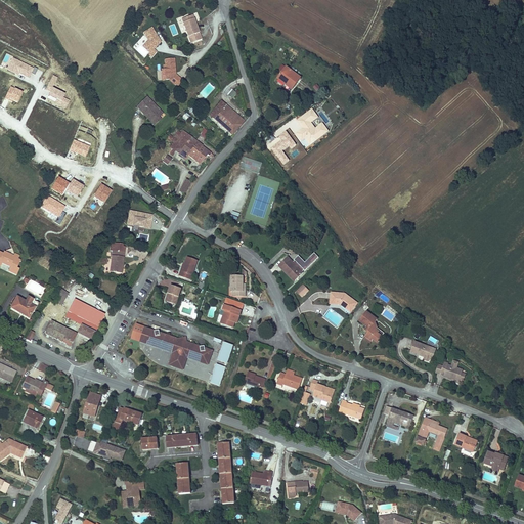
[(187,14),(188,18),(183,19),(191,40),(203,36),(193,12),(187,14)]
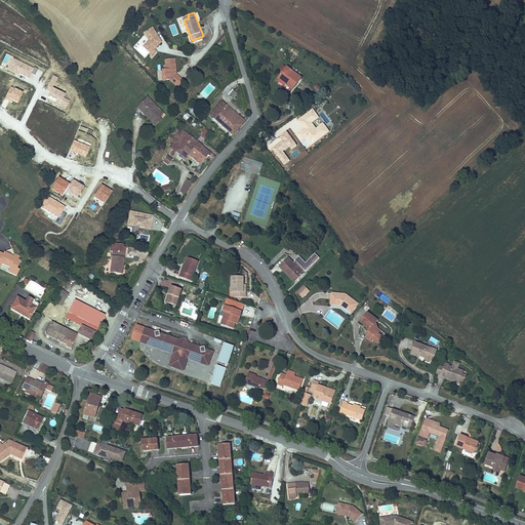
[(149,53),(152,56),(157,51),(154,48),(160,41),(159,39),(152,27),(144,32),(148,39),(143,45),(150,51),(149,53)]
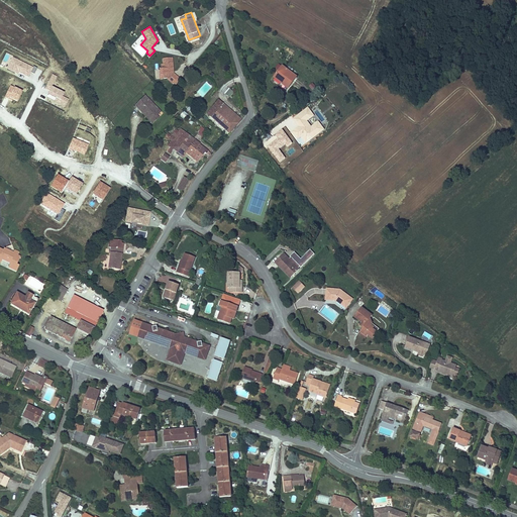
[(174,69),(173,57),(163,58),(163,63),(161,63),(161,67),(159,67),(160,78),(166,78),(172,83),(178,76),(174,72),(172,71),(171,71),(171,69),(174,69)]
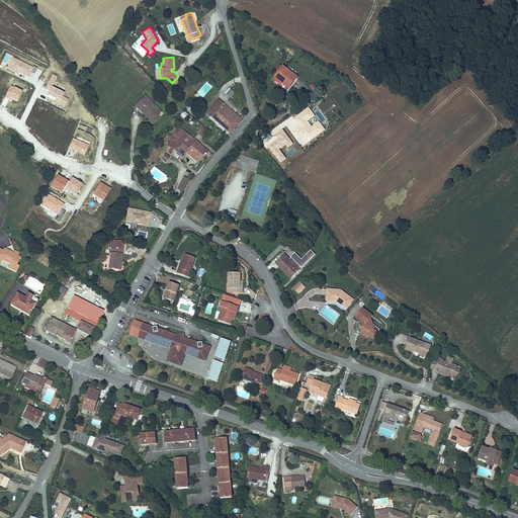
[(274,77),(288,88),(296,76),(282,66),(274,77)]
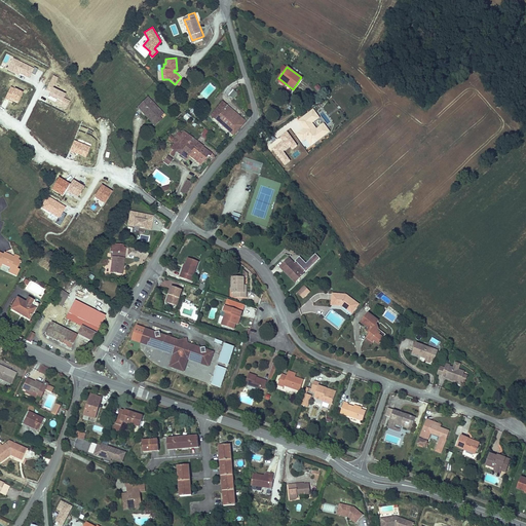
[(232,89),(228,96),(233,100),(238,94),(232,89)]
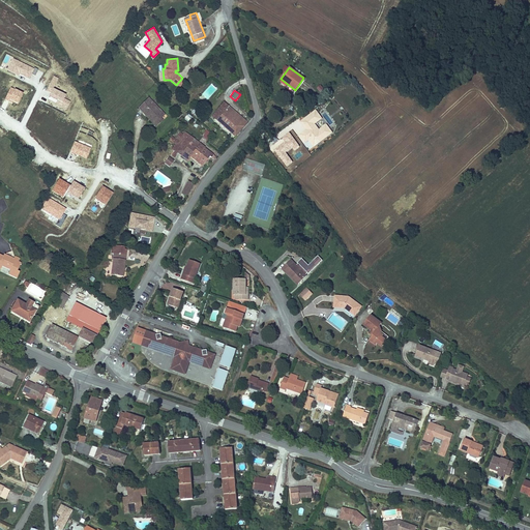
[(137,108),(142,112),(144,110),(154,121),(158,117),(163,113),(147,97),(137,108)]
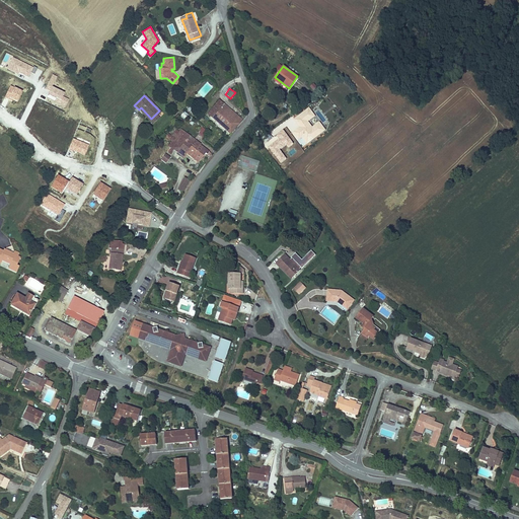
[(207,114),(216,122),(228,107),(219,99),(207,114)]
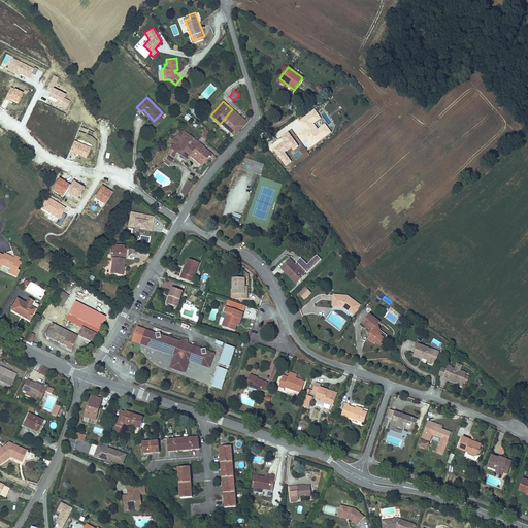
[(154,121),(143,109),(141,111),(155,125),(161,119),(158,117),(154,121)]
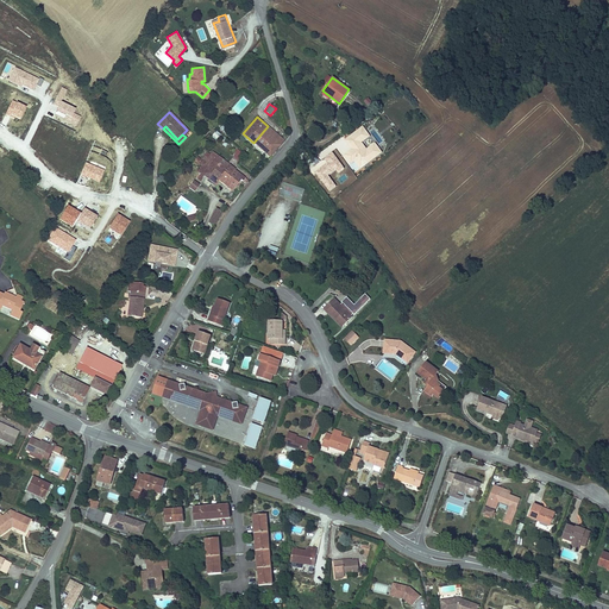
[(284,142),(268,126),(253,143),(270,158),(284,142)]
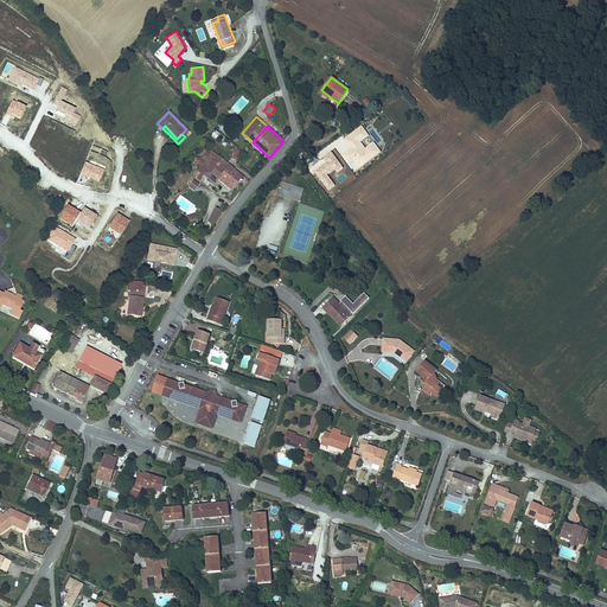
[(382,154),(374,142),(365,148),(360,142),(369,136),(362,127),(343,140),(350,149),(342,155),(349,165),(353,161),(358,170),(382,154)]
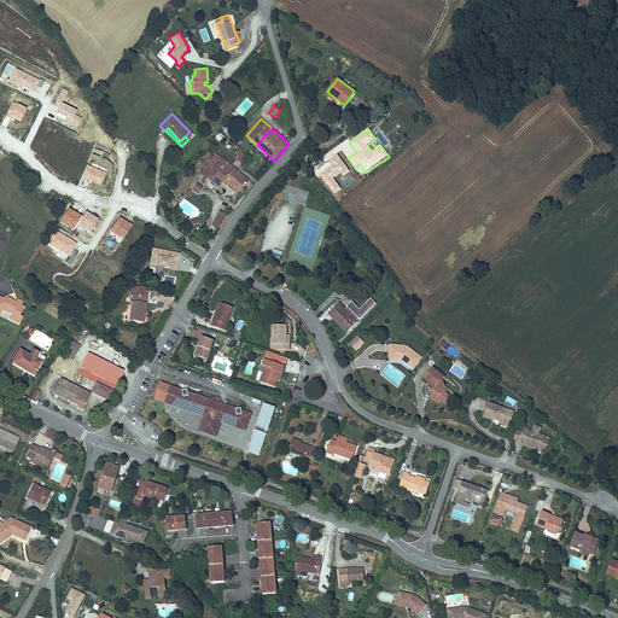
[(235,158),(242,164),(248,157),(240,152),(235,158)]
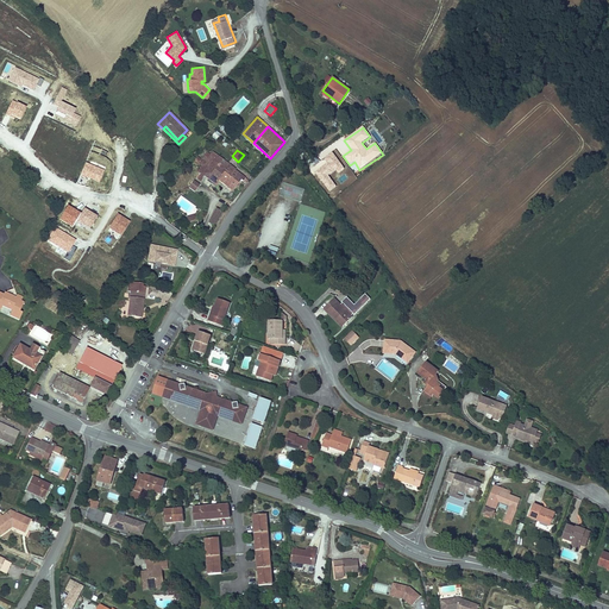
[(205,169),(219,181),(232,192),(240,181),(245,184),(248,181),(234,170),(234,169),(218,156),(214,162),(212,161),(212,158),(211,157),(212,156),(207,151),(201,158),(198,155),(194,159),(206,169),(205,169)]
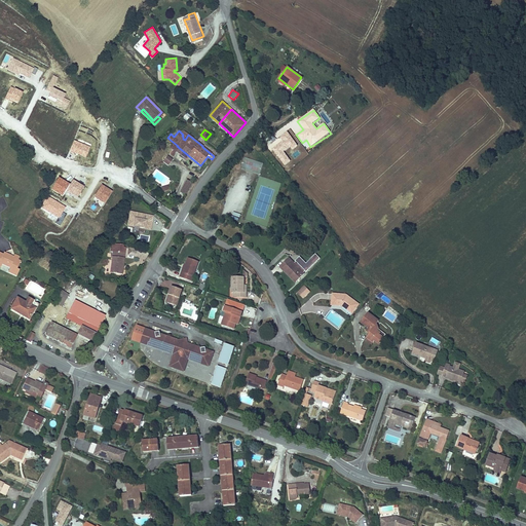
[(175,150),(187,159),(189,156),(177,146),(175,150)]
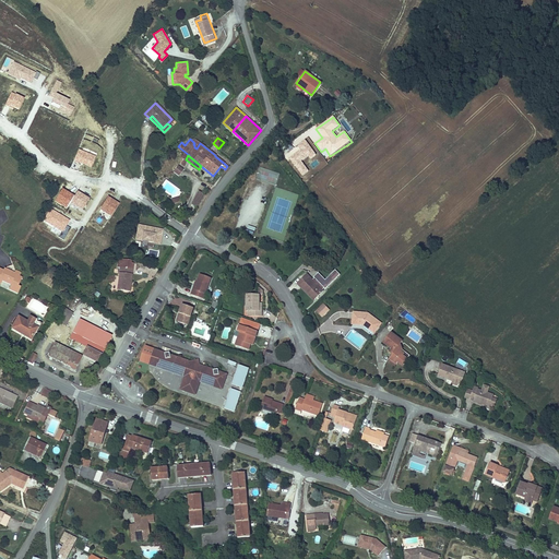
[(179,176),(183,169),(178,166),(174,173),(179,176)]
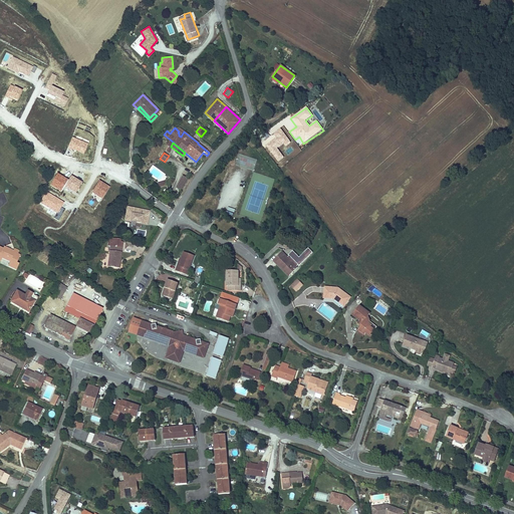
[(188,176),(183,173),(173,186),(178,190),(188,176)]
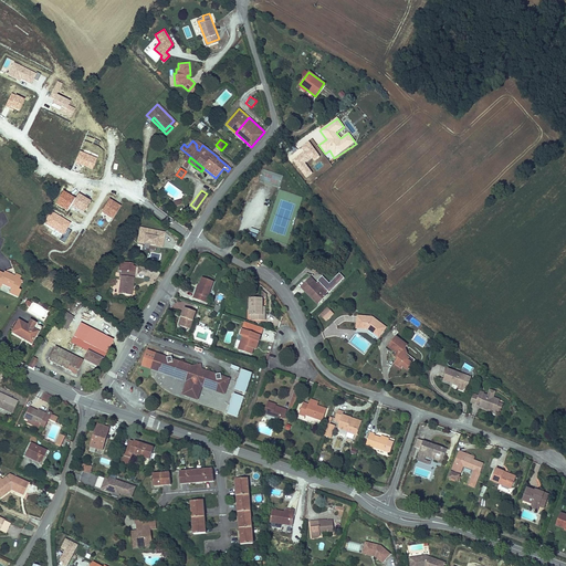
[(165,233),(142,229),(138,242),(163,247),(165,233)]
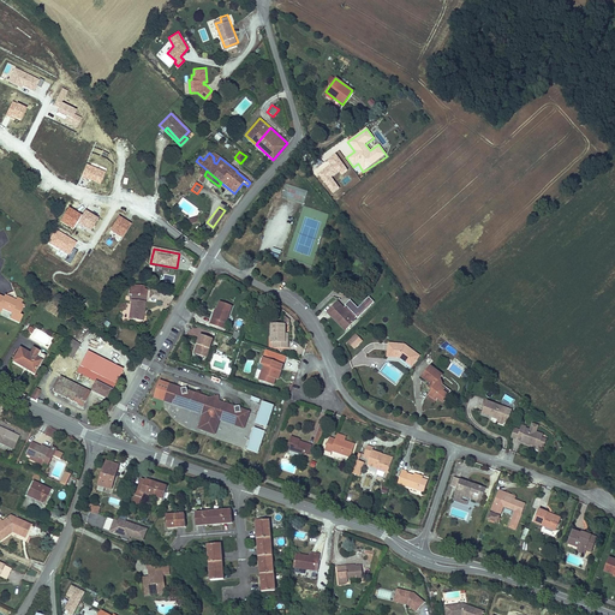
[(0,296),(0,314),(1,315),(3,310),(12,315),(10,320),(21,324),(23,317),(21,316),(25,306),(22,305),(24,302),(17,298),(15,292),(7,294),(7,296),(5,296),(4,298),(0,296)]
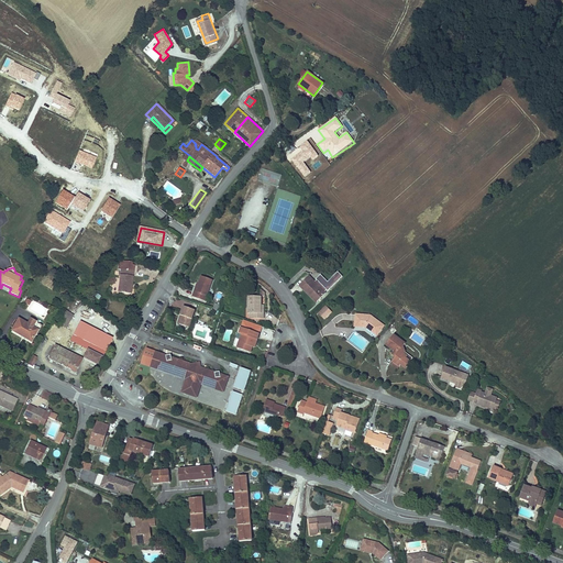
[(131,293),(132,286),(130,285),(131,282),(132,282),(134,269),(122,267),(119,290),(131,293)]
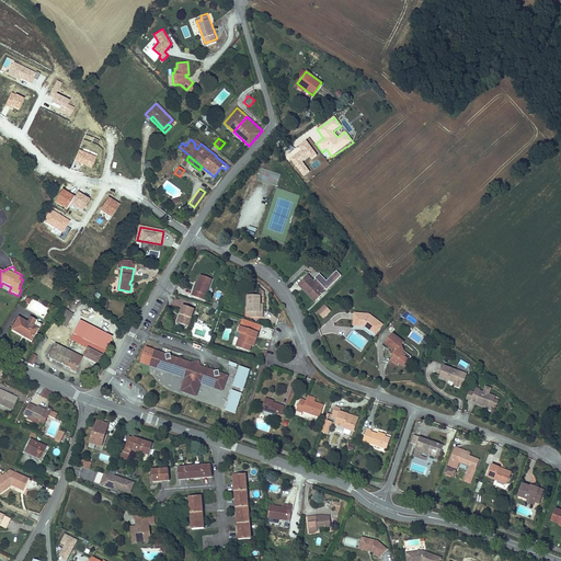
[(315,277),(316,278),(315,279),(324,289),(325,288),(327,289),(342,275),(338,270),(327,279),(320,273),(315,277)]
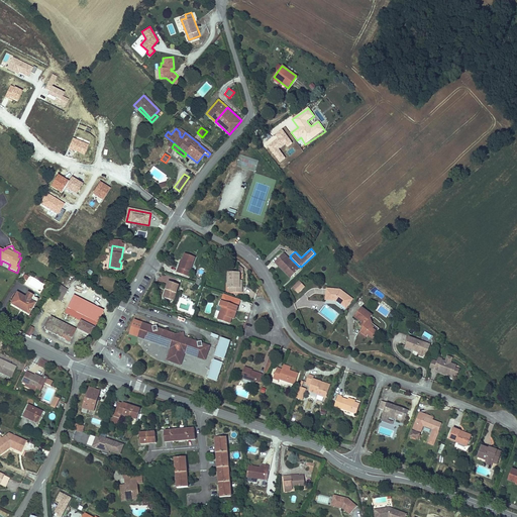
[(275,262),(290,278),(300,268),(299,267),(290,257),(285,251),(275,262)]
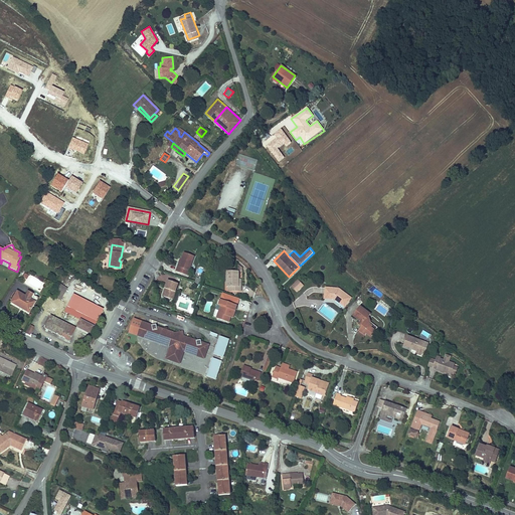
[(194,258),(183,253),(177,268),(176,267),(175,272),(187,276),(194,258)]
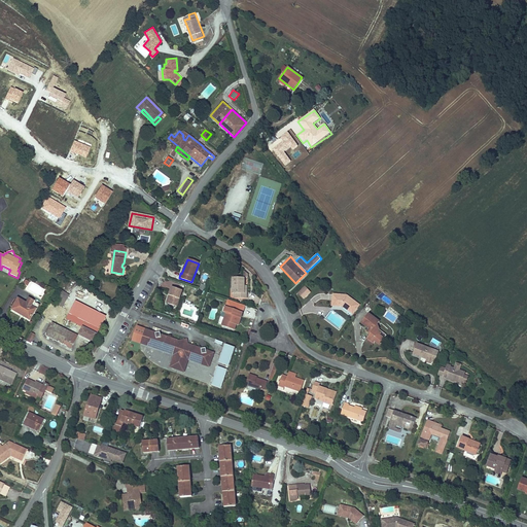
[(246,294),(244,291),(245,286),(245,280),(233,279),(232,293),(234,293),(234,297),(246,299),(246,294)]
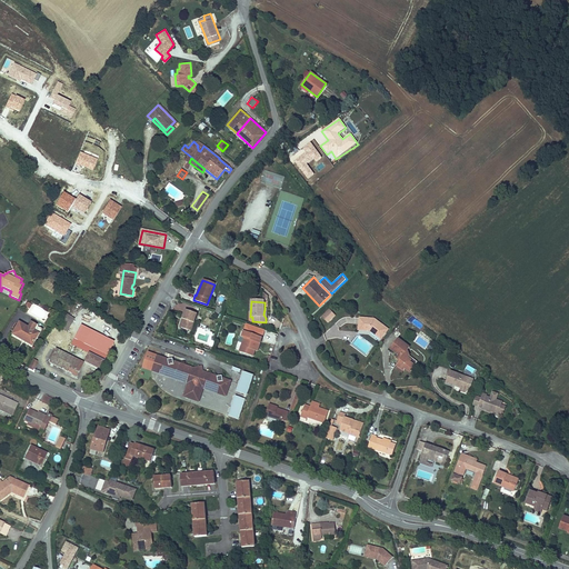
[(185,311),(181,320),(183,321),(180,328),(190,331),(196,315),(185,311)]
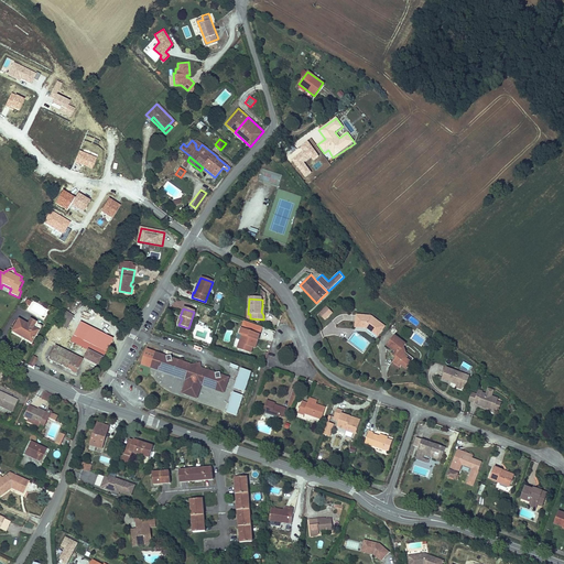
[(63,310),(56,323),(61,325),(64,318),(67,320),(71,314),(63,310)]
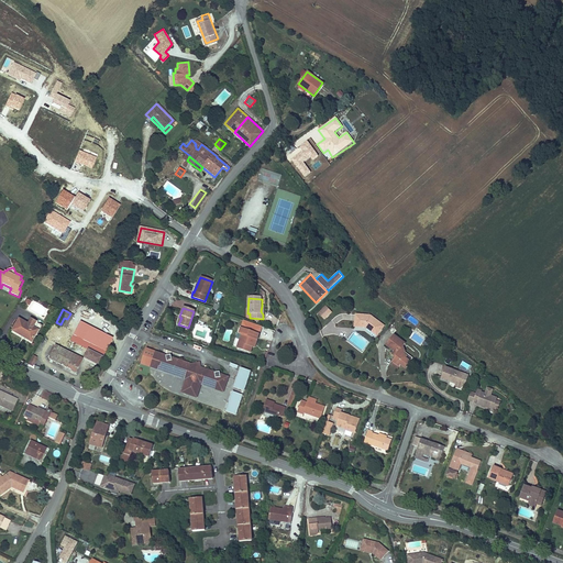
[(329,315),(324,309),(318,316),(323,320),(329,315)]
